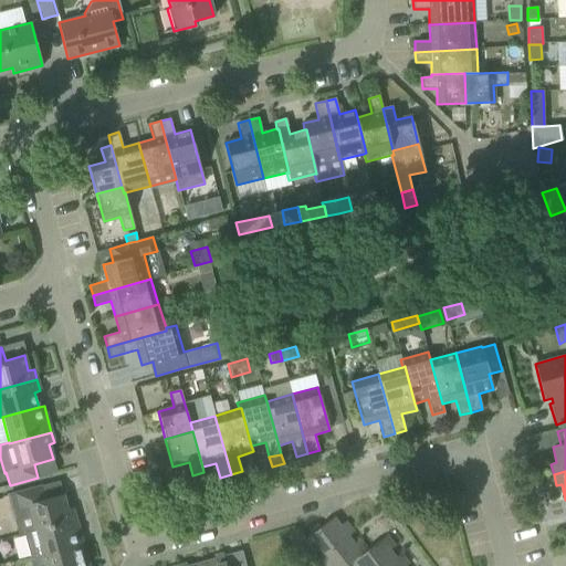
[(67,510),(63,494),(44,500),(41,486),(7,496),(17,535),(23,533),(35,530),(75,519),(73,509),(67,510)]
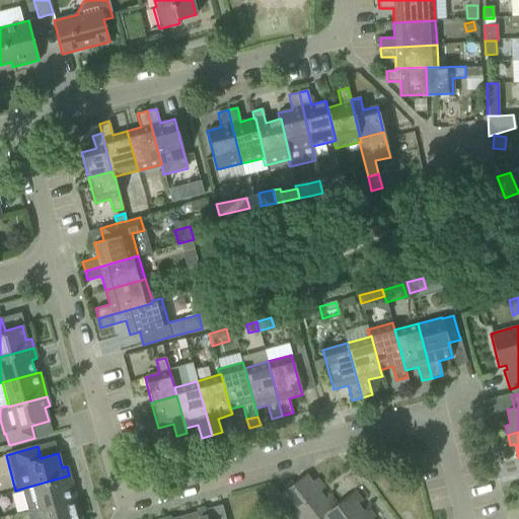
[(292,513),(318,492),(323,489),(316,478),(311,483),(305,474),(279,496),(292,513)]
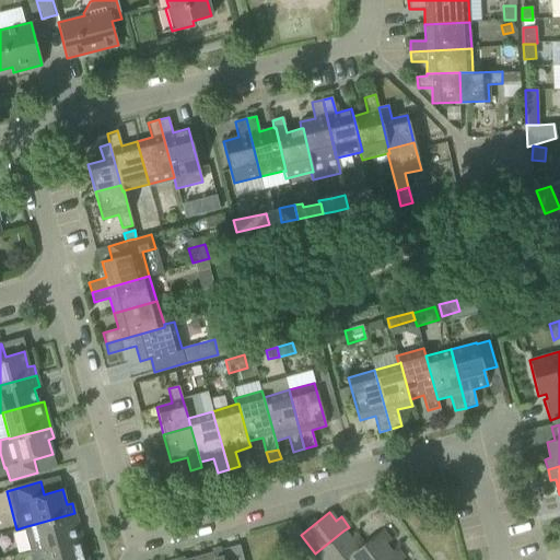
[(82,539),(74,513),(35,524),(23,527),(31,553),(43,550),(77,541),(77,540),(82,539)]
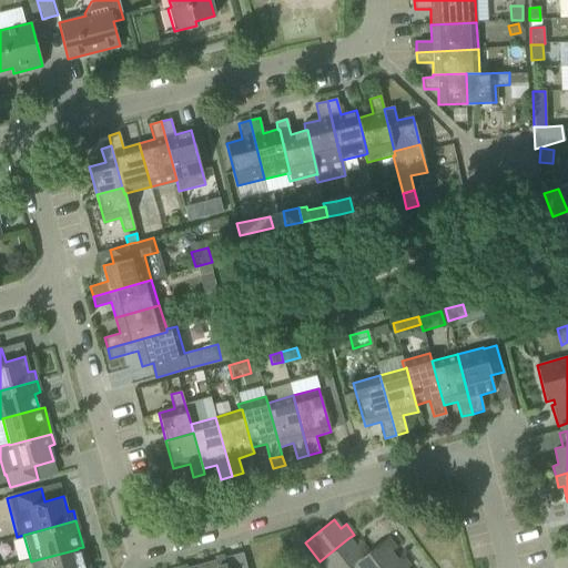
[(324,567),(347,567),(353,565),(368,553),(359,541),(354,546),(348,538),(320,561),(324,567)]
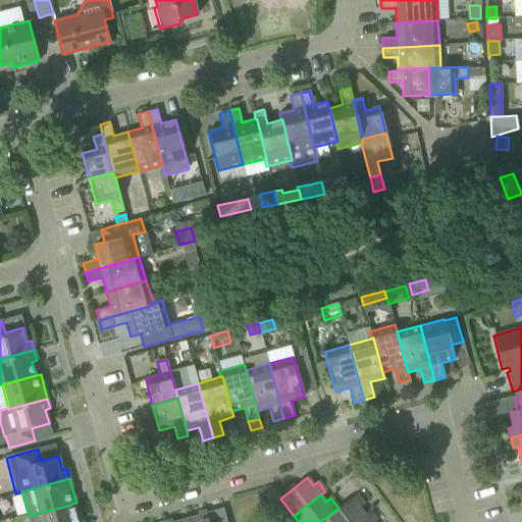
[(324,519),(326,521),(354,521),(364,515),(359,508),(364,504),(356,494),(338,508),(324,519)]
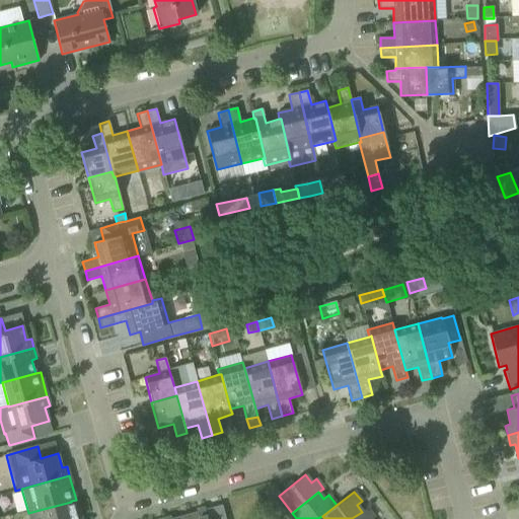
[(28,513),(29,518),(81,518),(76,500),(71,501),(71,502),(40,510),(28,513)]
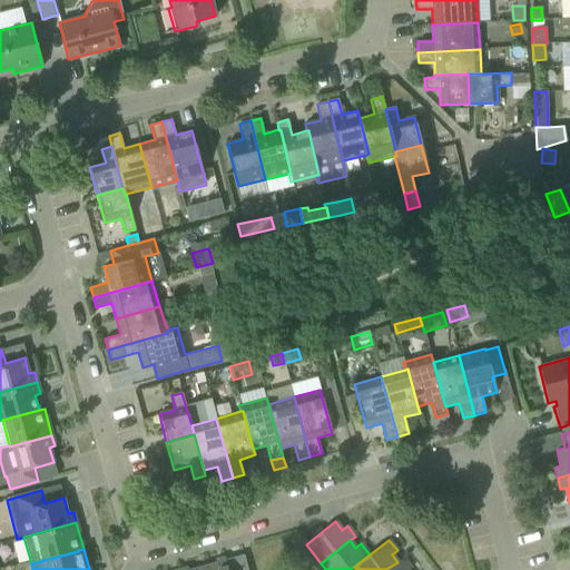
[(216,563),(203,567),(203,569),(247,569),(243,554),(225,560),(224,558),(215,560),(216,563)]
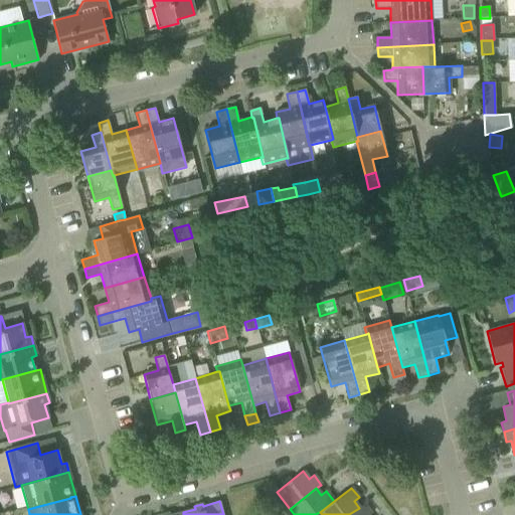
[(349,514),(368,514),(371,513),(364,504),(359,508),(349,514)]
